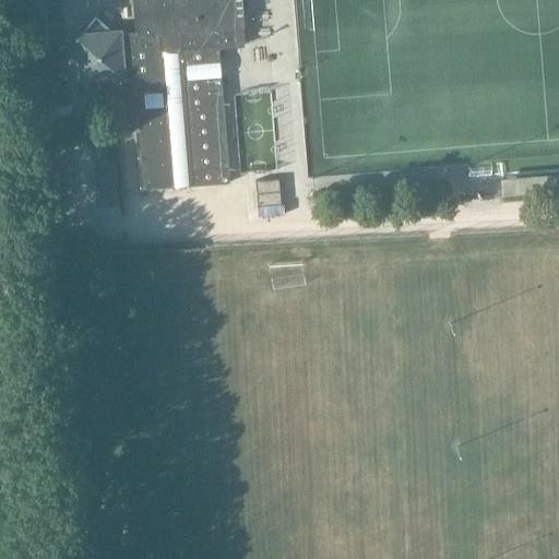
[(218,48),(242,46),(241,26),(242,26),(239,0),(132,0),(135,33),(119,34),(119,32),(111,32),(94,18),(81,34),(72,35),(76,95),(117,93),(123,105),(126,130),(135,129),(141,190),(229,183),(218,48)]
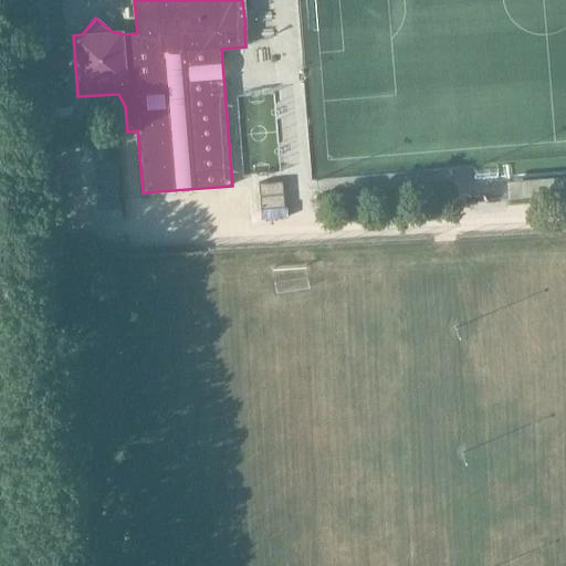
[(86,127),(87,139),(113,137),(112,125),(86,127)]
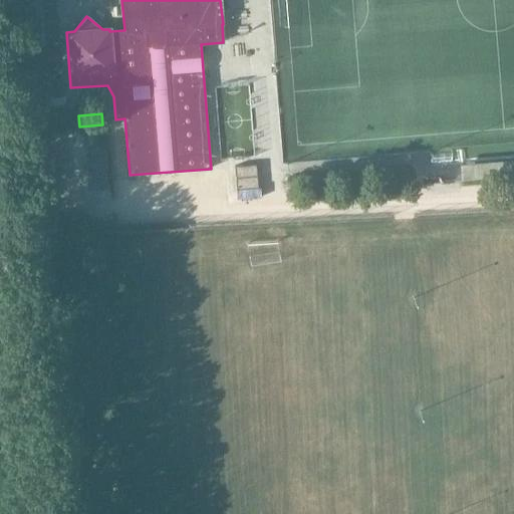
[(476,161),(457,162),(458,179),(477,177),(476,161)]
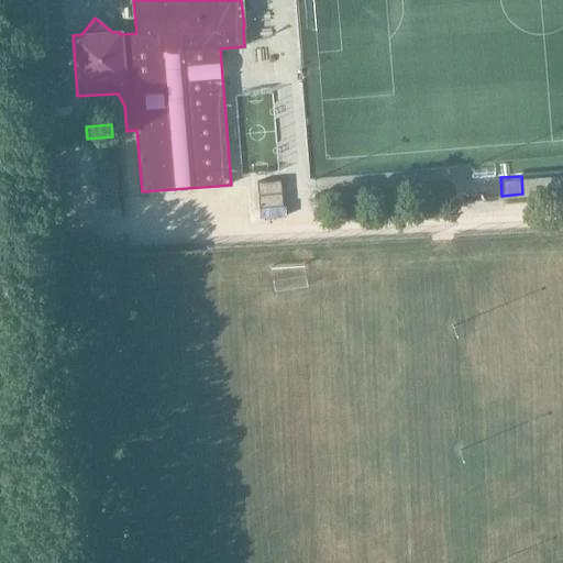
[(276,178),(253,180),(255,205),(278,202),(276,178)]
